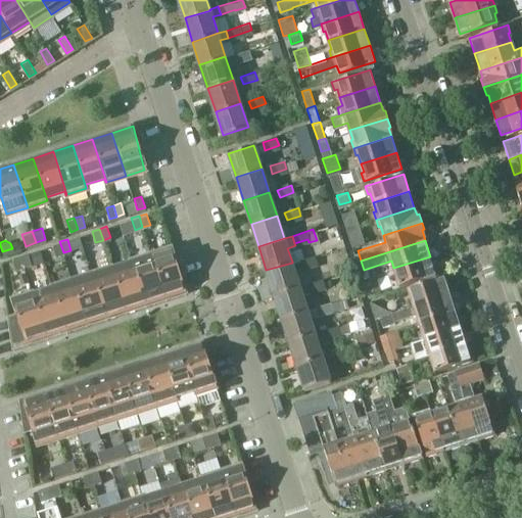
[(56,255),(63,252),(59,241),(52,244),(56,255)]
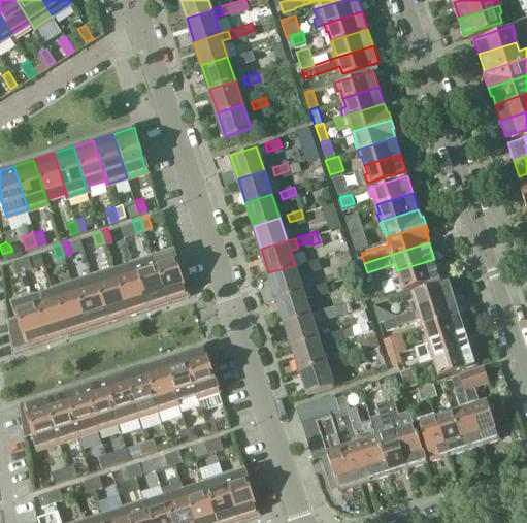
[(152,253),(166,295),(187,289),(172,246),(152,253)]
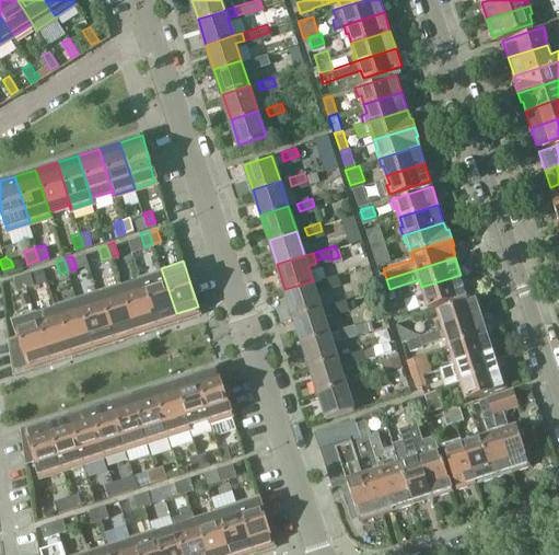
[(140,275),(154,321),(176,313),(161,268),(140,275)]
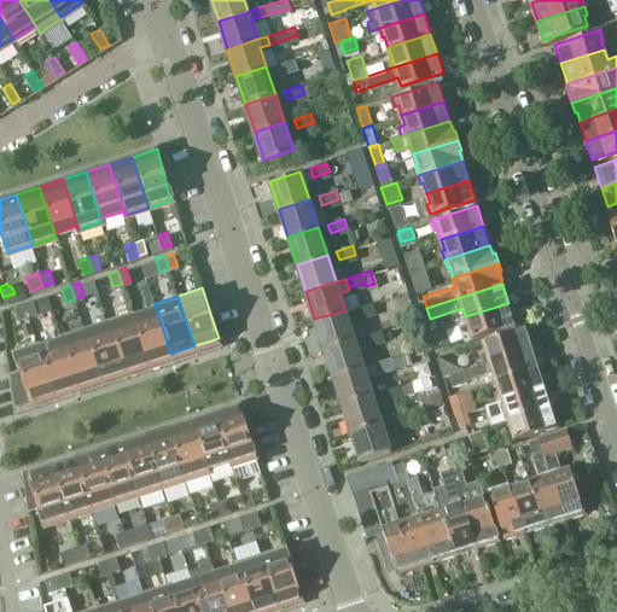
[(33,297),(24,301),(28,314),(38,310),(33,297)]
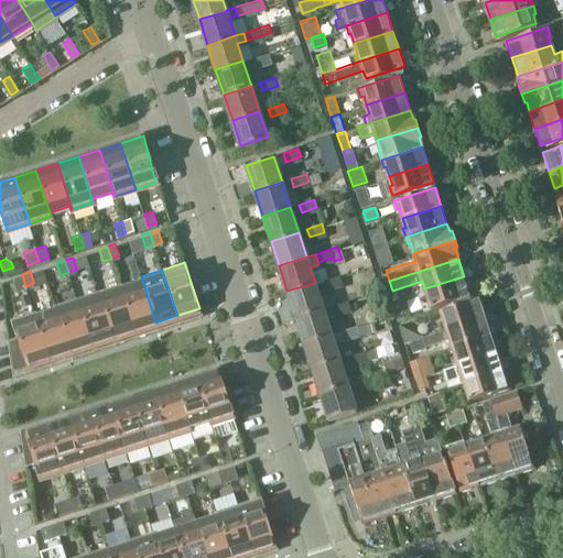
[(18,288),(25,286),(22,274),(13,276),(18,288)]
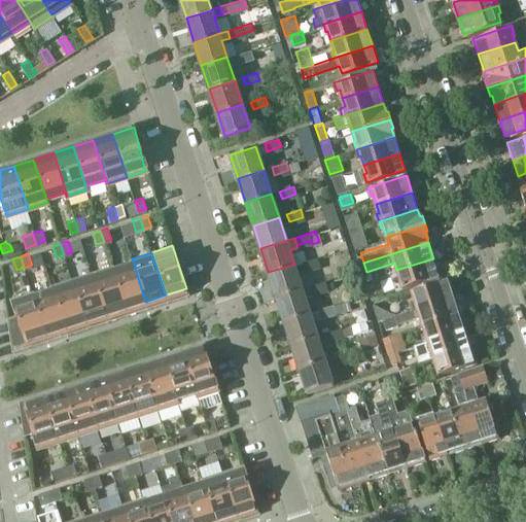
[(302,261),(305,269),(319,265),(316,256),(302,261)]
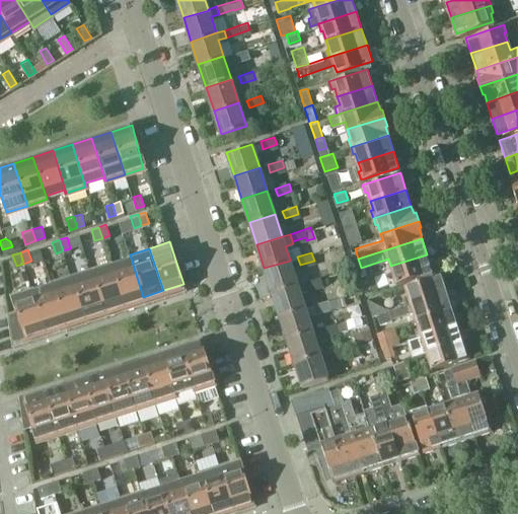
[(112,265),(111,261),(109,261),(123,303),(143,297),(130,254),(129,254),(130,259),(112,265)]
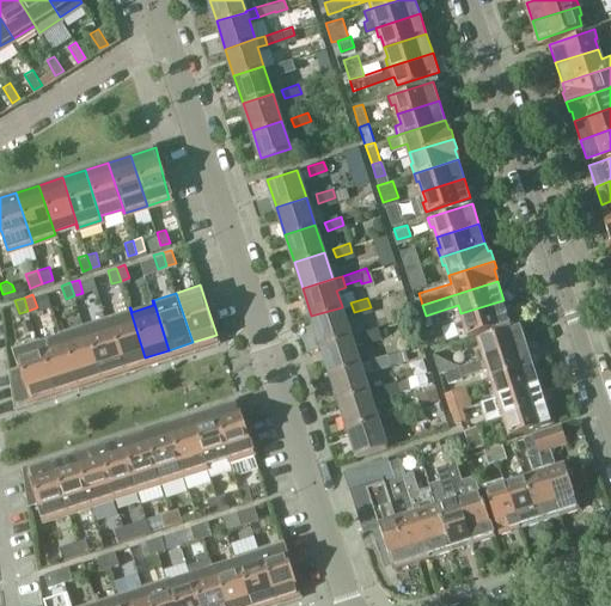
[(503,300),(460,313),(464,323),(462,324),(464,334),(511,319),(503,300)]
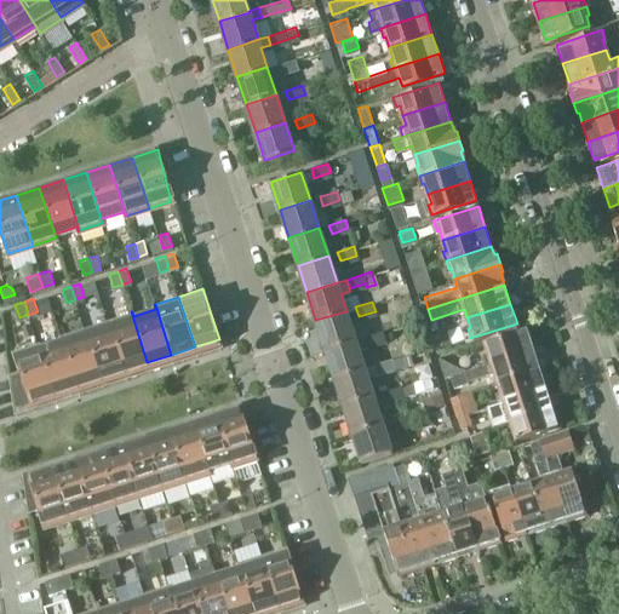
[(347,310),(347,311),(315,320),(325,348),(355,338),(349,320),(359,316),(355,307),(347,310)]
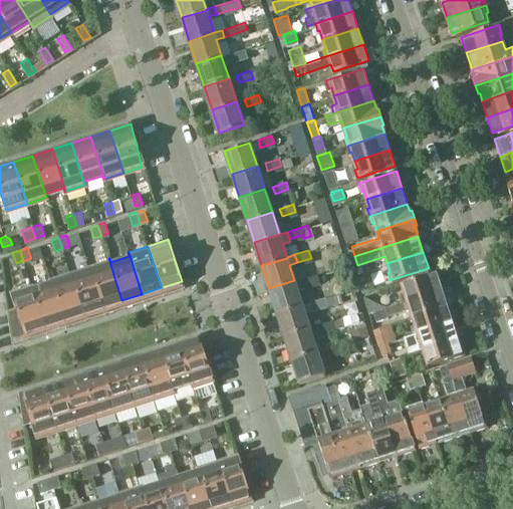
[(121,300),(108,258),(89,265),(102,306),(121,300)]
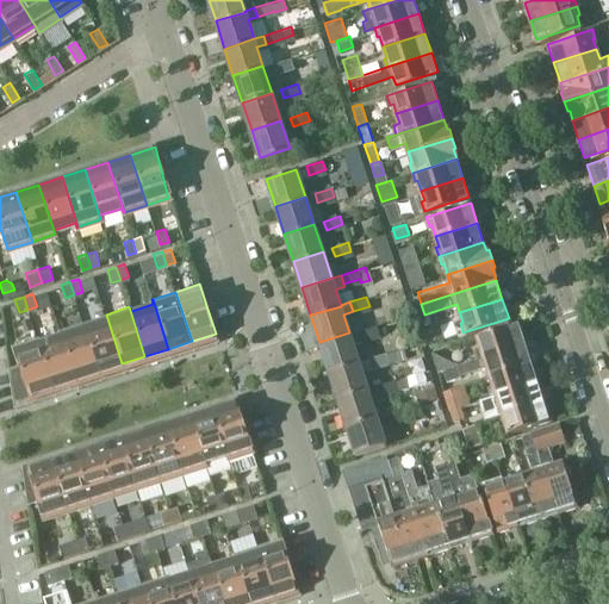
[(122,363),(106,315),(82,322),(98,372),(122,363)]
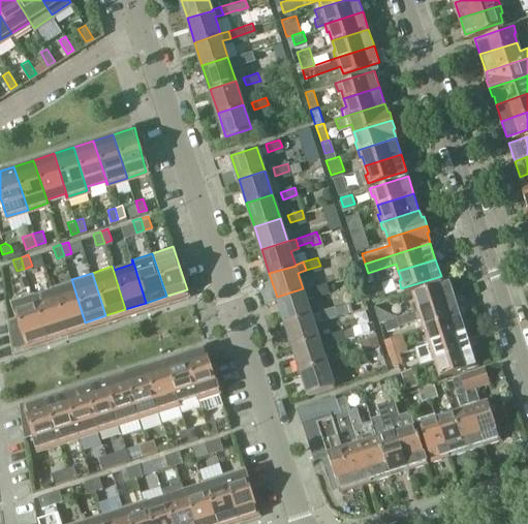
[(413,300),(416,307),(455,295),(449,278),(412,290),(415,299),(413,300)]
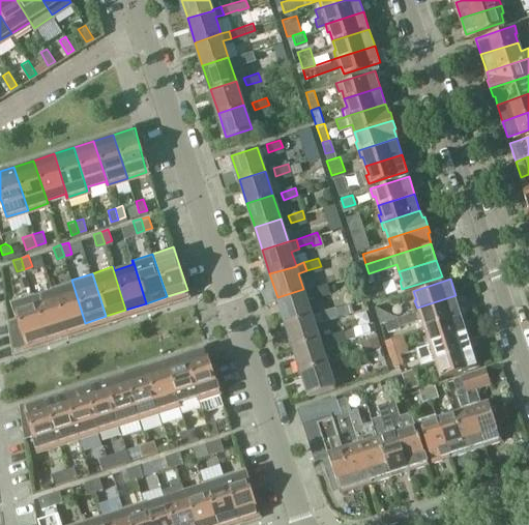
[(85,323),(71,280),(51,286),(65,329),(85,323)]
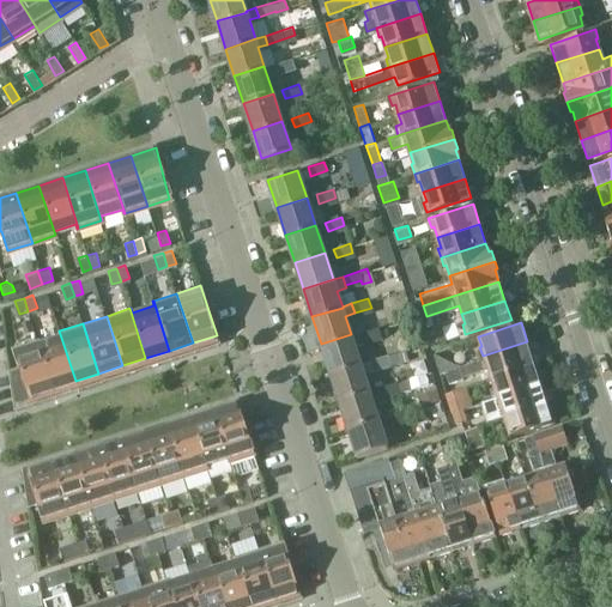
[(434,323),(425,326),(431,346),(440,343),(434,323)]
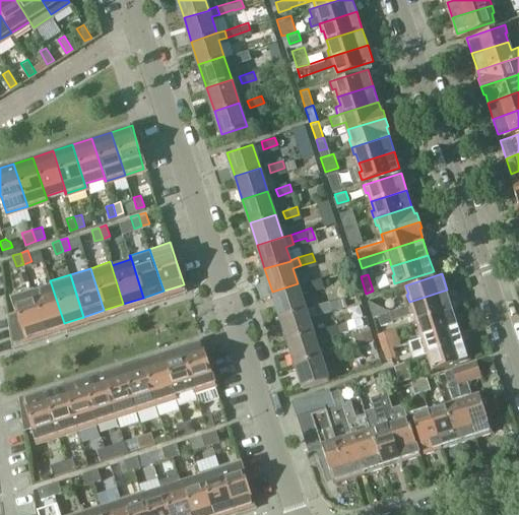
[(320,276),(306,280),(308,288),(322,283),(320,276)]
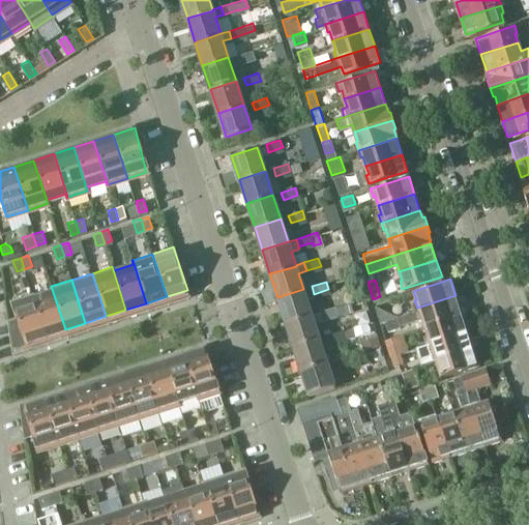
[(65,329),(51,286),(52,290),(32,296),(31,293),(45,337),(65,329)]
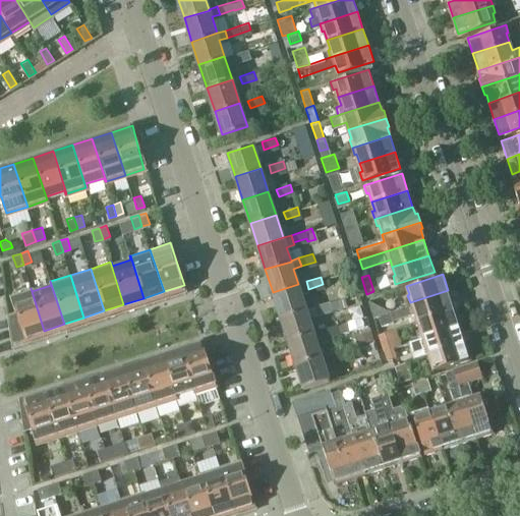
[(298,284),(273,292),(280,316),(305,307),(300,292),(308,289),(306,281),(298,284)]
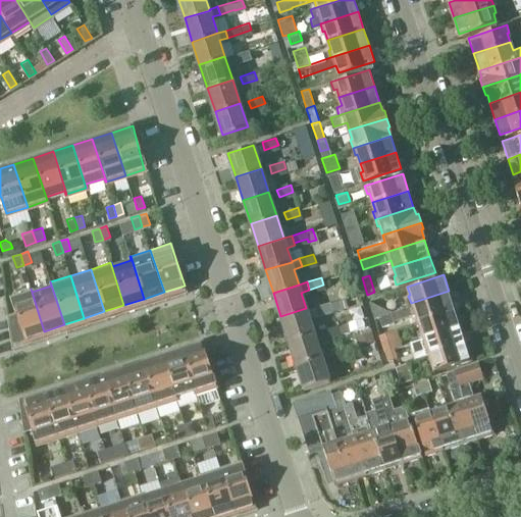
[(44,331),(31,289),(10,295),(16,311),(8,314),(11,342),(44,331)]
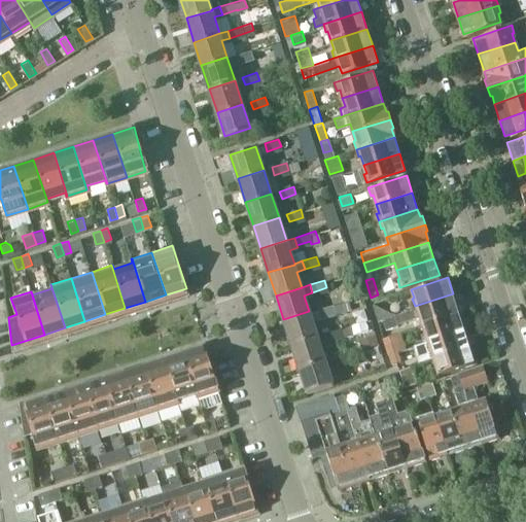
[(453,293),(415,306),(394,313),(381,317),(385,327),(420,315),(422,323),(458,311),(453,293)]
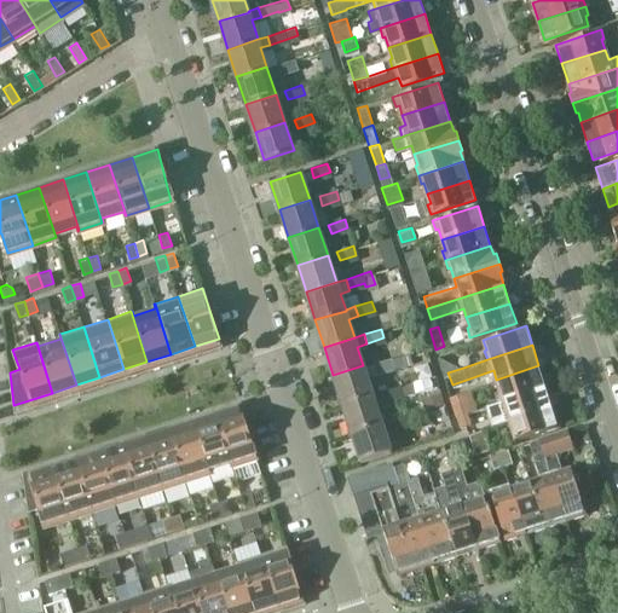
[(411,360),(409,351),(373,363),(376,371),(411,360)]
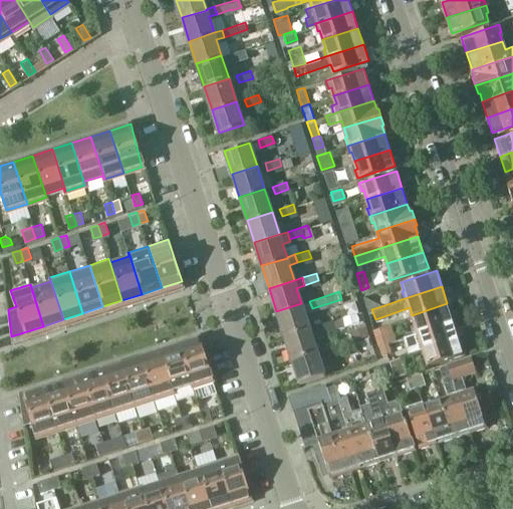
[(367,311),(371,309),(385,305),(362,294),(367,311)]
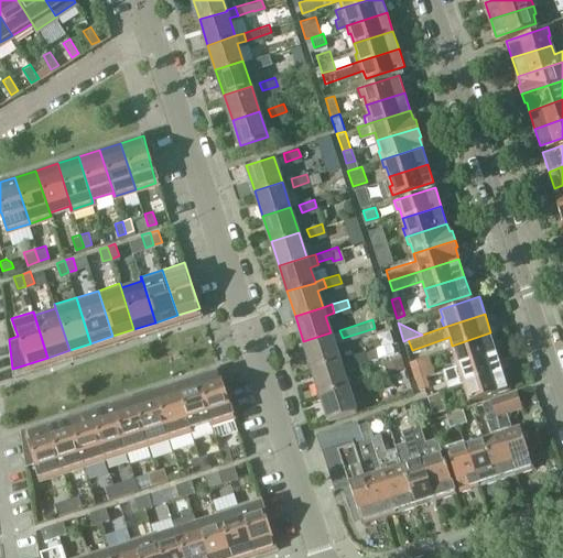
[(303,341),(312,367),(339,358),(331,332),(303,341)]
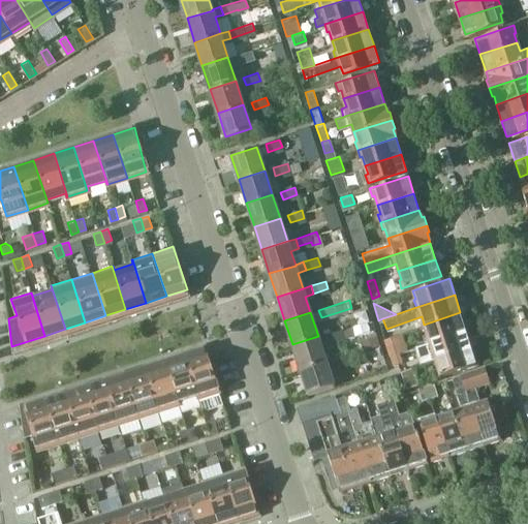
[(425,333),(427,341),(465,329),(460,312),(424,325),(427,332),(425,333)]
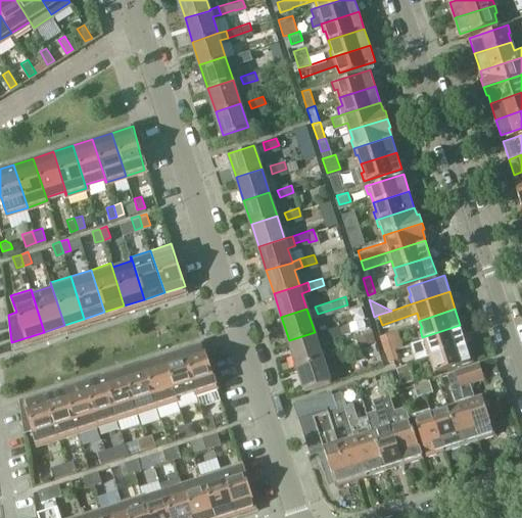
[(323,329),(325,336),(348,329),(346,322),(323,329)]
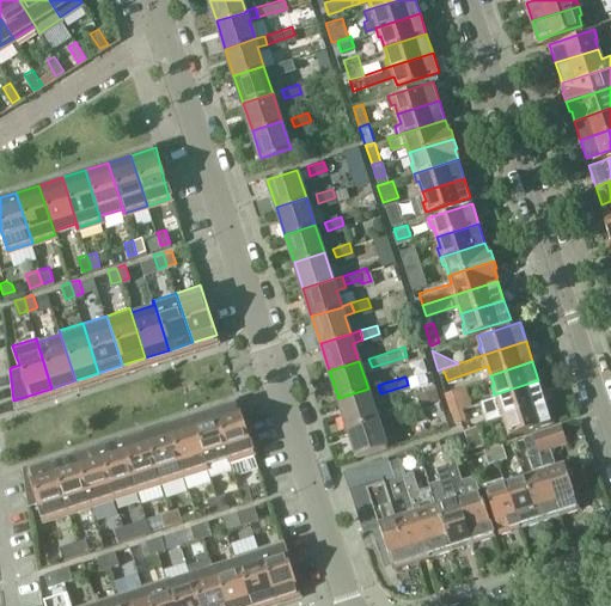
[(538,380),(494,395),(480,399),(486,418),(503,412),(545,399),(538,380)]
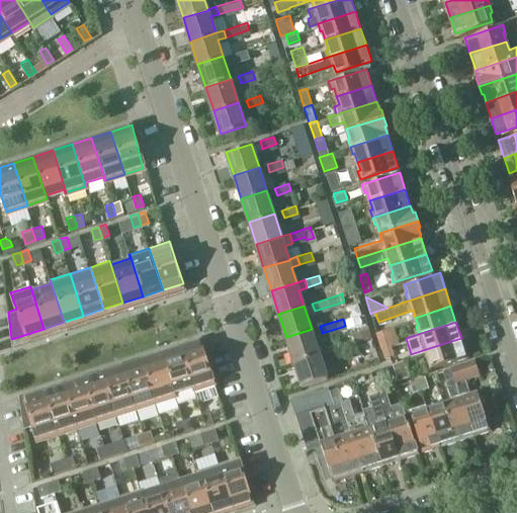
[(380,346),(391,343),(398,341),(393,324),(375,330),(380,346)]
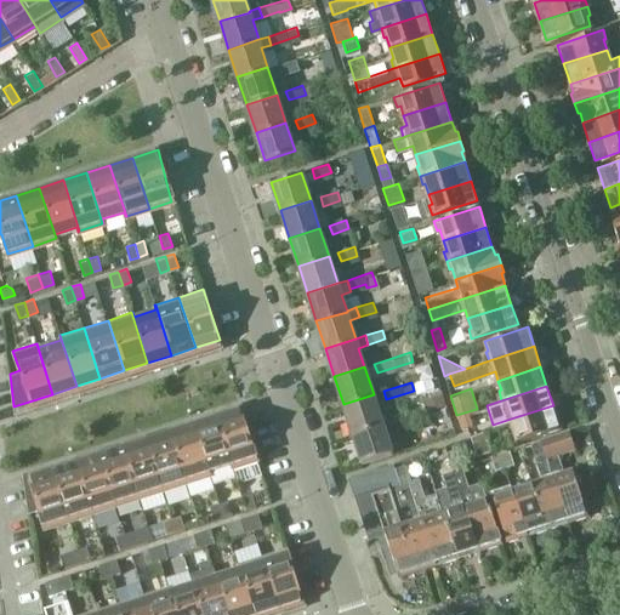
[(424,398),(426,408),(445,402),(442,392),(424,398)]
